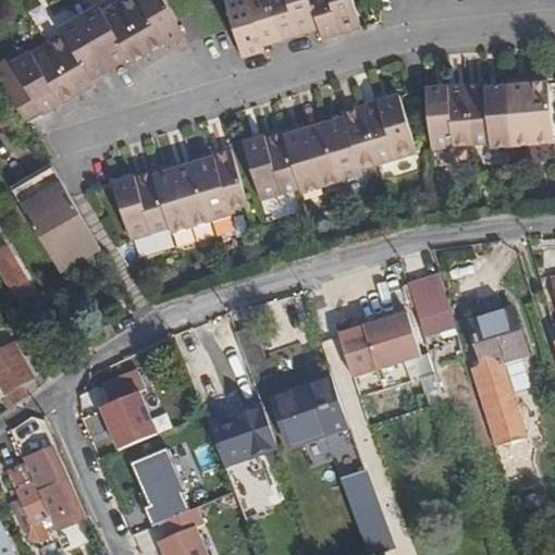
[(182,35),(165,8),(160,0),(118,0),(114,2),(146,53),(160,45),(161,48),(182,35)]
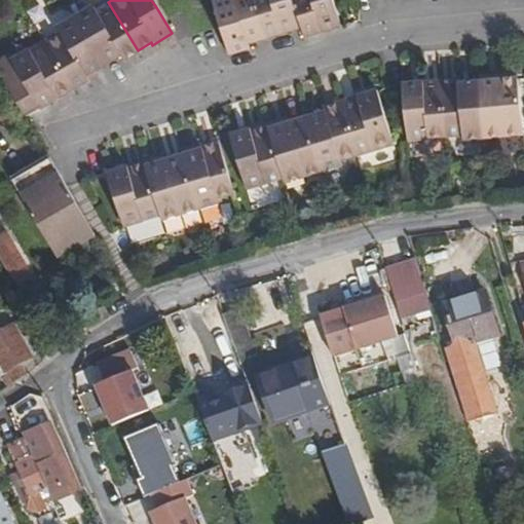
[(261,39),(249,0),(210,0),(227,54),(247,48),(246,43),(261,39)]
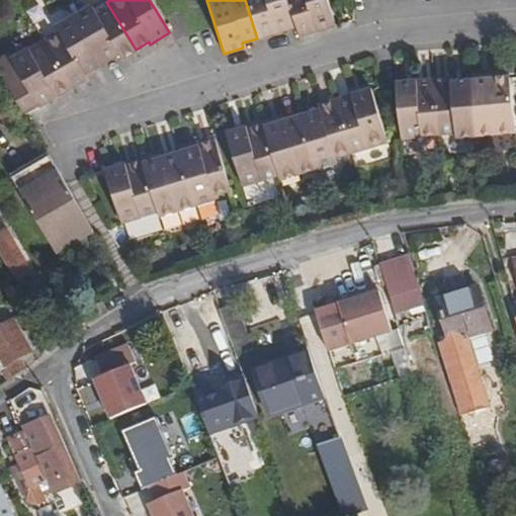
[(245,0),(257,38),(294,26),(285,0),(245,0)]
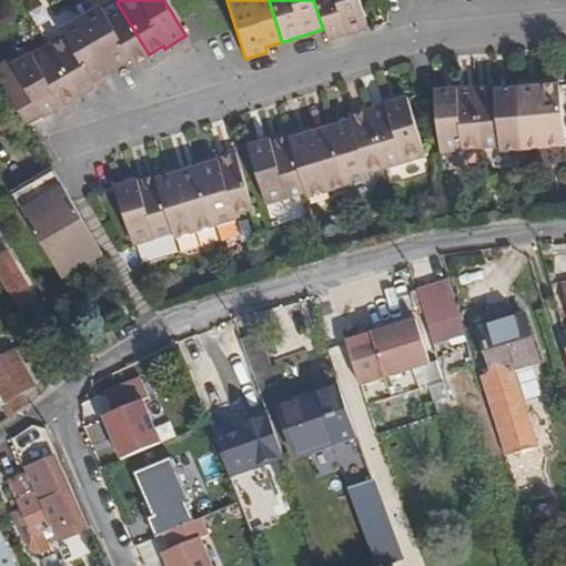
[(313,0),(323,29),(326,40),(366,27),(357,0),(313,0)]
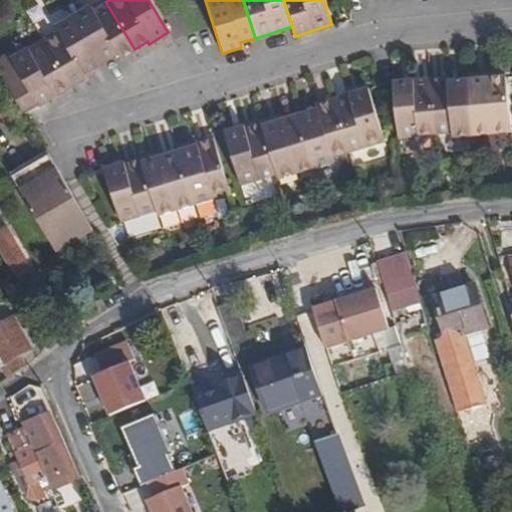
[(87,6),(71,16),(98,63),(115,54),(117,59),(135,49),(105,2),(90,11),(87,6)]
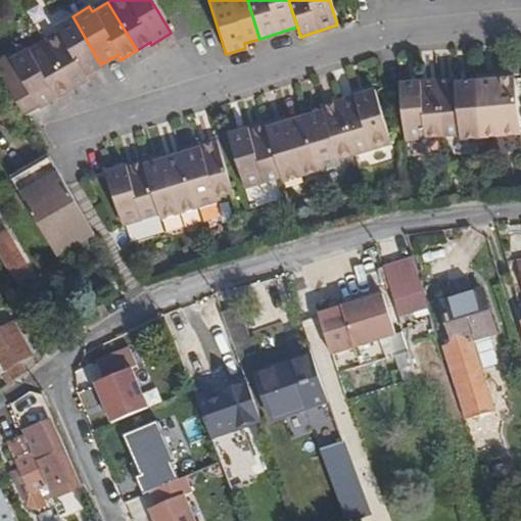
[(100,64),(73,16),(55,27),(57,32),(42,41),(69,89),(86,80),(83,75),(100,64)]
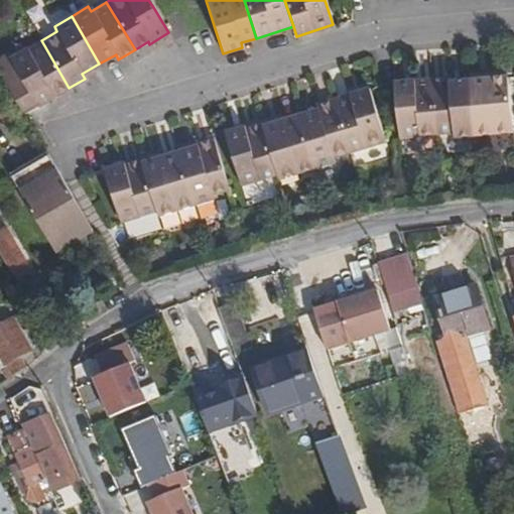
[(36,107),(69,88),(41,40),(9,59),(36,107)]
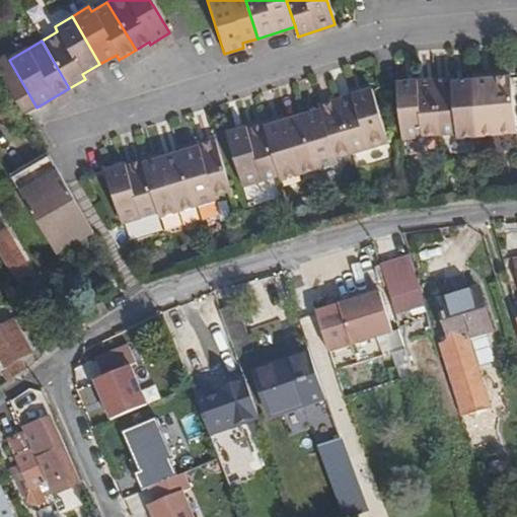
[(455,138),(476,136),(470,80),(450,82),(450,77),(432,79),(438,135),(454,133),(455,138)]
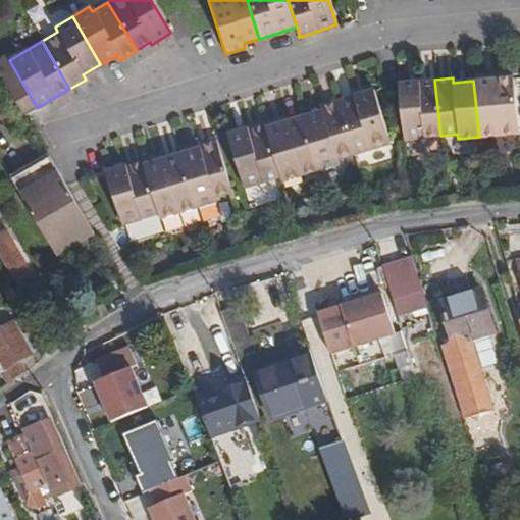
[(473,81),(479,137),(516,134),(511,78),(473,81)]
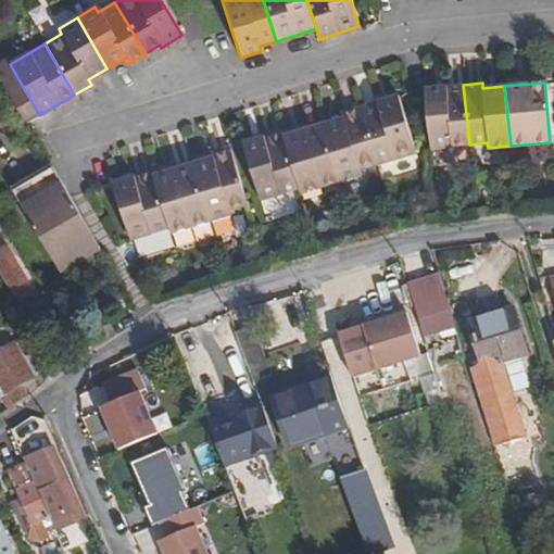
[(429,148),(469,145),(463,85),(424,88),(429,148)]
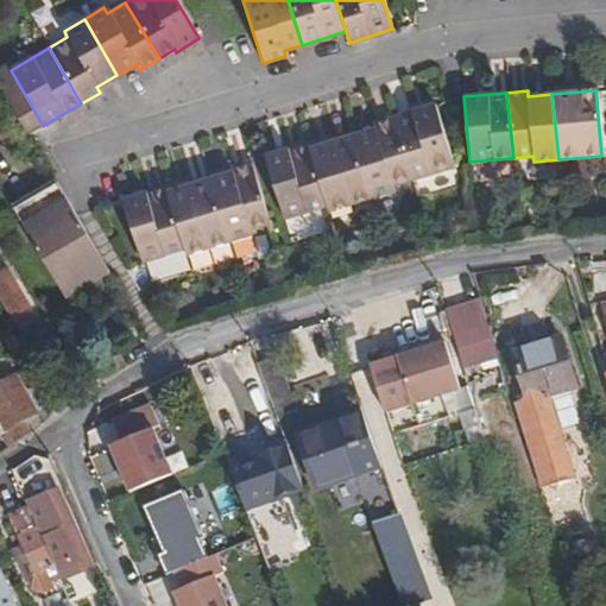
[(391,115),(411,180),(453,166),(433,103),(391,115)]
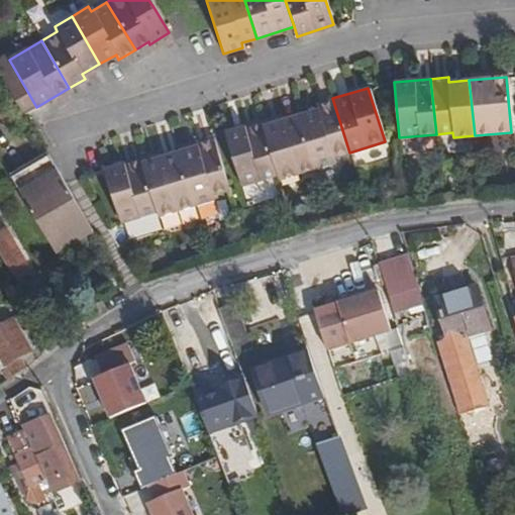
[(296,115),(313,169),(333,162),(332,158),(349,152),(332,98),(313,104),(315,109),(296,115)]
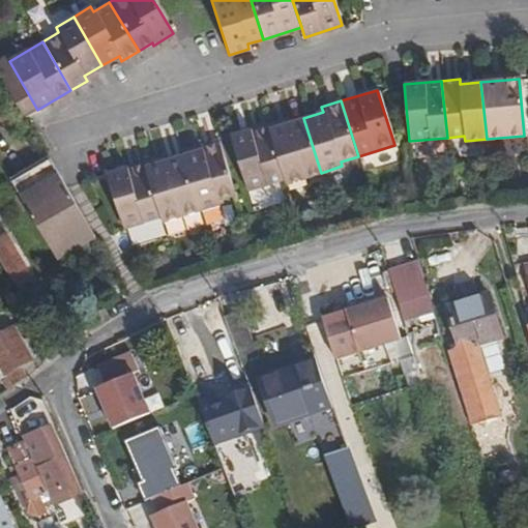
[(285,184),(321,173),(303,118),(268,129),(284,180),(285,184)]
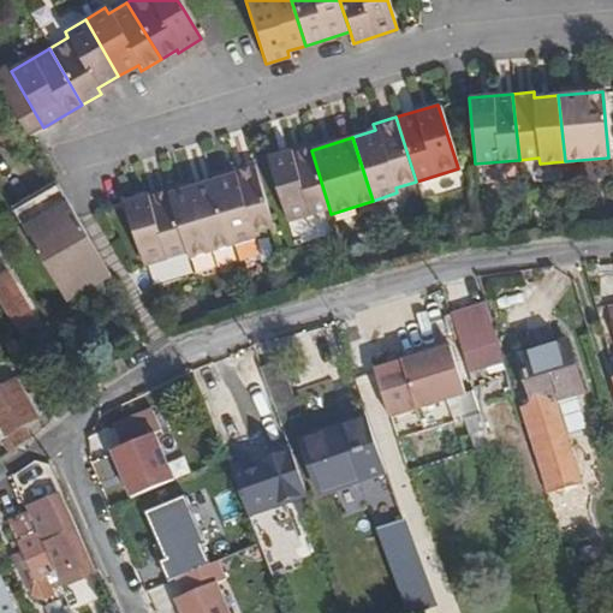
[(285,222),(329,209),(311,150),(309,144),(266,158),(285,222)]
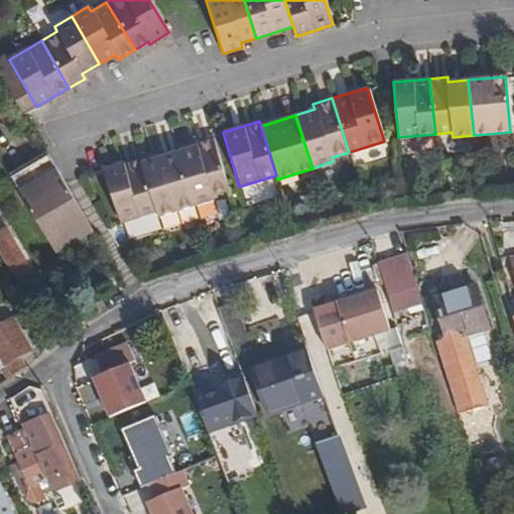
[(176,150),(194,206),(213,200),(213,195),(228,190),(211,135),(195,140),(195,144),(176,150)]
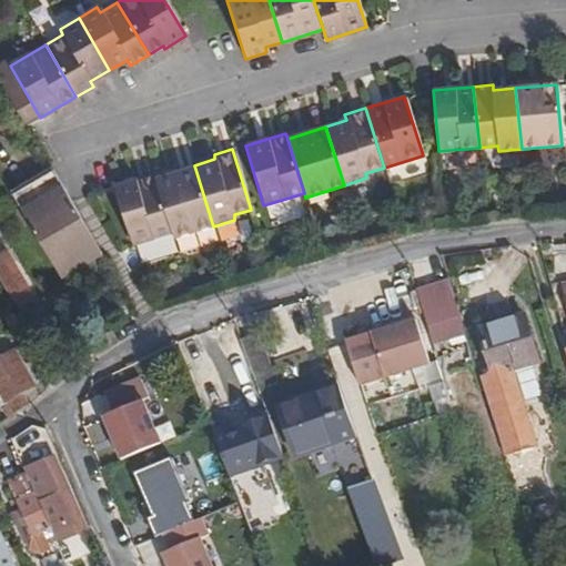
[(173,239),(213,226),(194,165),(154,178),(171,233),(173,239)]
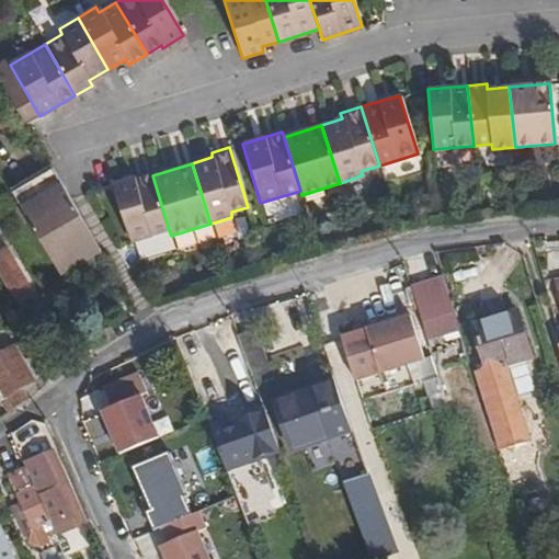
[(151,171),(111,183),(130,242),(169,230),(152,175),(151,171)]
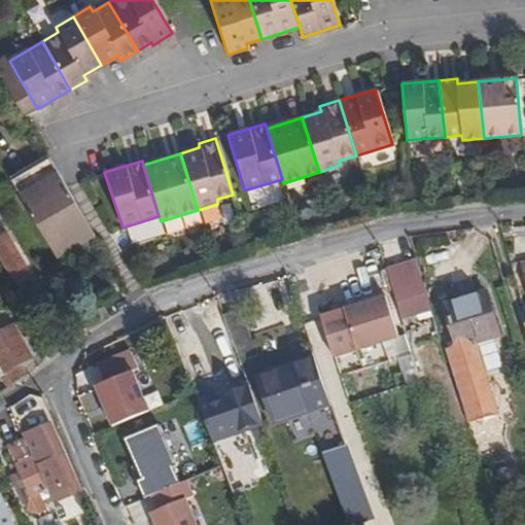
[(12,184),(55,258),(94,235),(51,163),(12,184)]
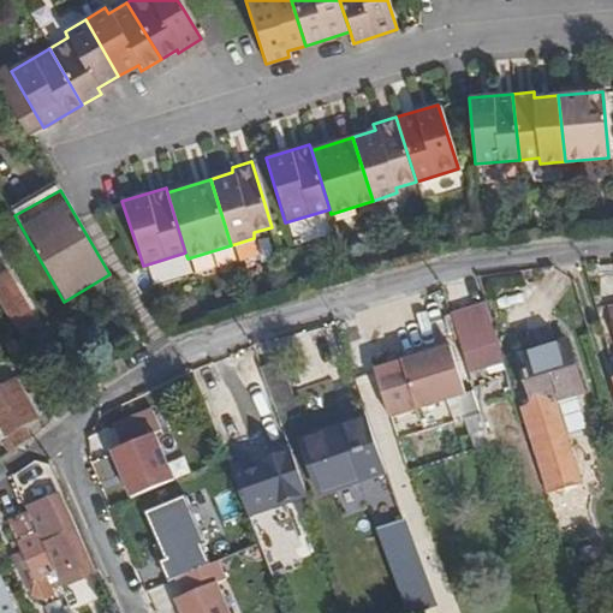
[(0,305),(12,326),(15,323),(21,333),(34,325),(29,316),(31,314),(0,262),(0,305)]
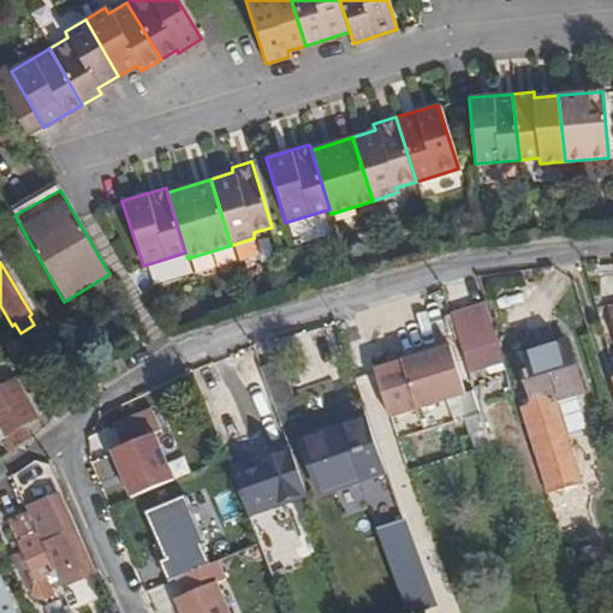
[(450,317),(460,353),(464,352),(468,363),(484,357),(482,347),(495,343),(484,305),(450,317)]
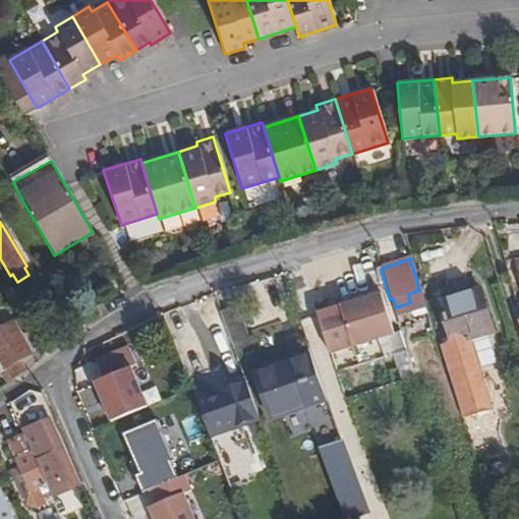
[(480,291),(438,302),(451,344),(441,347),(462,415),(491,407),(480,370),(502,365),(480,291)]
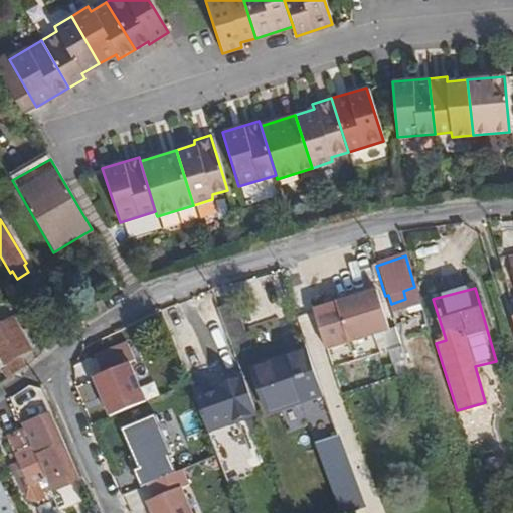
[(375,289),(311,307),(324,350),(351,342),(348,332),(385,321),(375,289)]
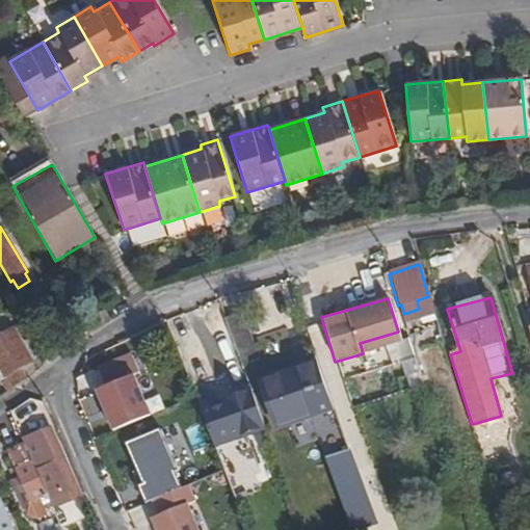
[(243,312),(223,318),(239,362),(260,355),(243,312)]
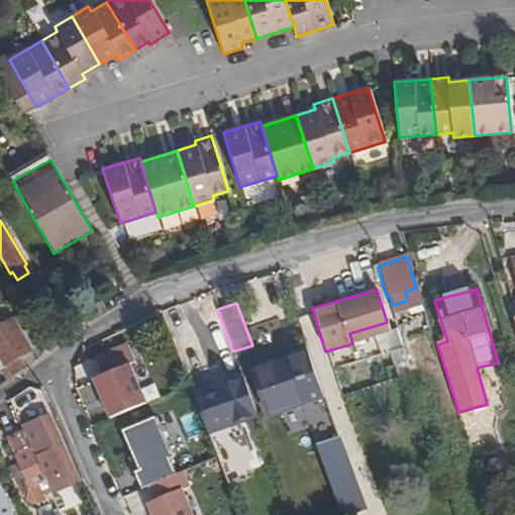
[(48,341),(30,310),(0,326),(0,359),(4,369),(0,372),(5,382),(36,358),(33,350),(46,342),(48,341)]
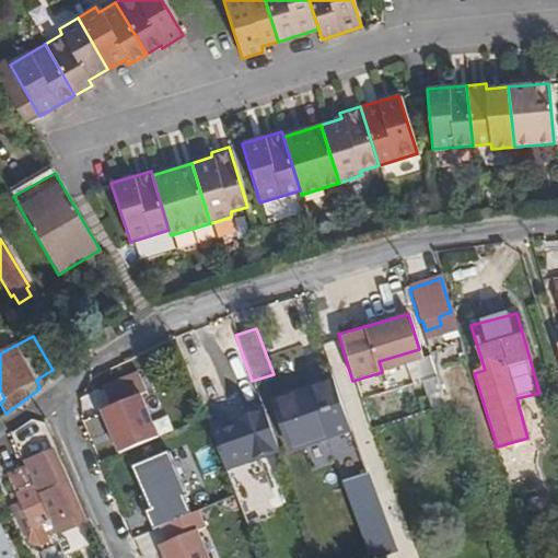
[(153,360),(125,374),(134,394),(160,381),(163,386),(175,381),(169,367),(160,371),(153,360)]
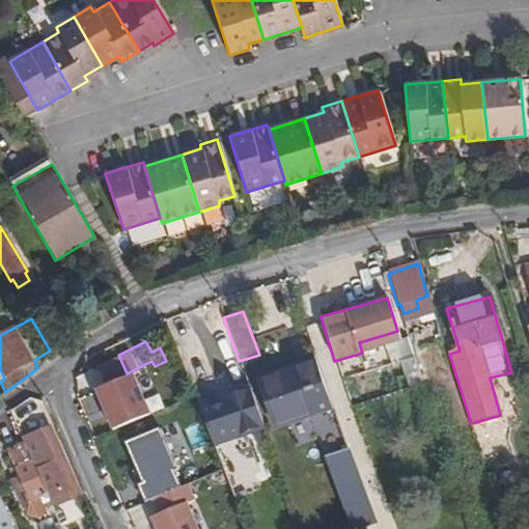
[(276,425),(309,415),(332,408),(316,363),(260,383),(276,425)]
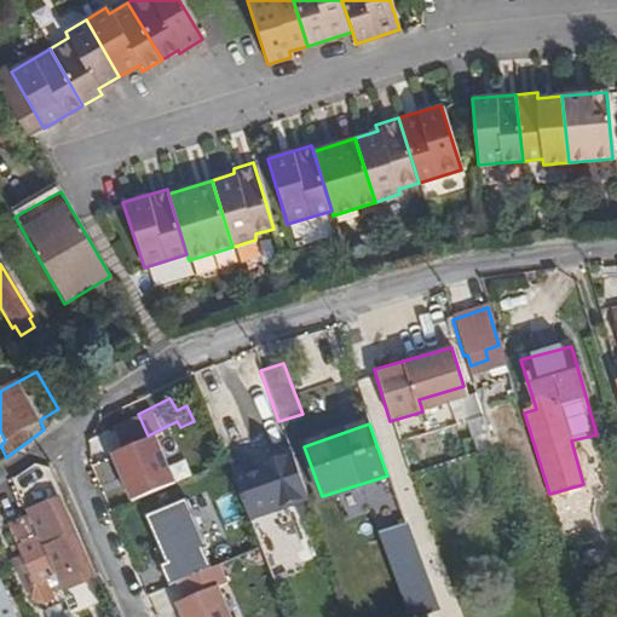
[(244,509),(249,522),(284,508),(307,500),(289,451),(230,471),(244,509)]
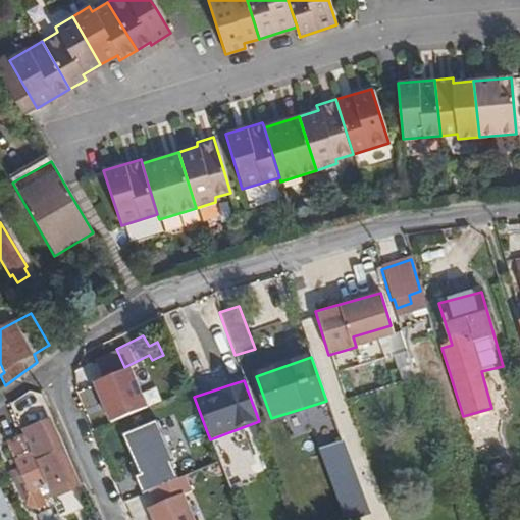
[(158,519),(202,519),(193,490),(193,474),(180,474),(180,461),(166,417),(141,425),(121,425),(121,434),(128,456),(128,509),(132,519),(141,519),(141,462),(156,509),(156,512),(158,519)]
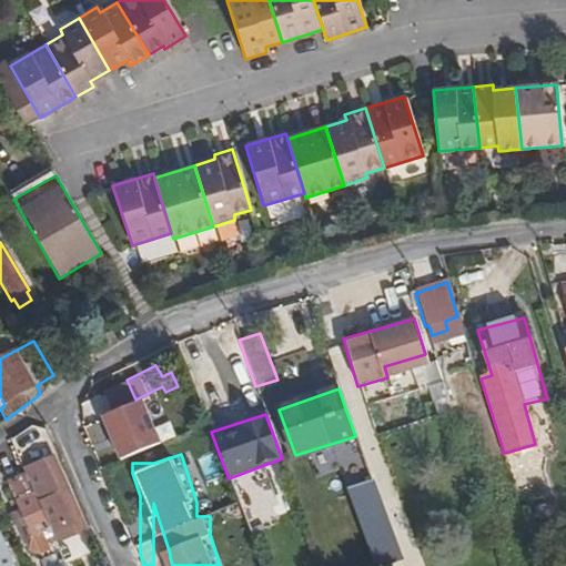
[(27,473),(51,529),(52,532),(66,526),(69,533),(83,527),(53,457),(26,468),(27,473)]
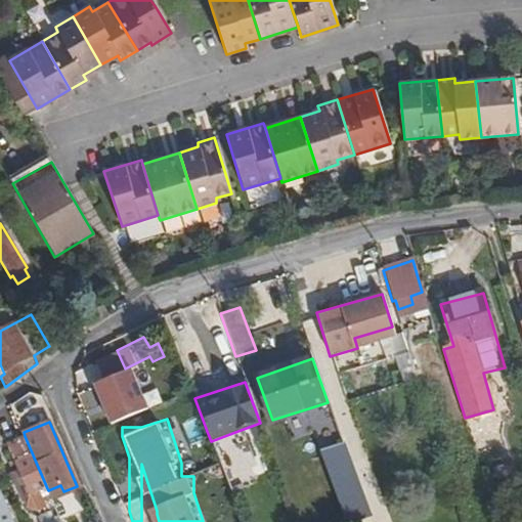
[(47,488),(25,436),(6,443),(17,469),(12,471),(22,495),(27,492),(29,496),(42,490),(47,488)]
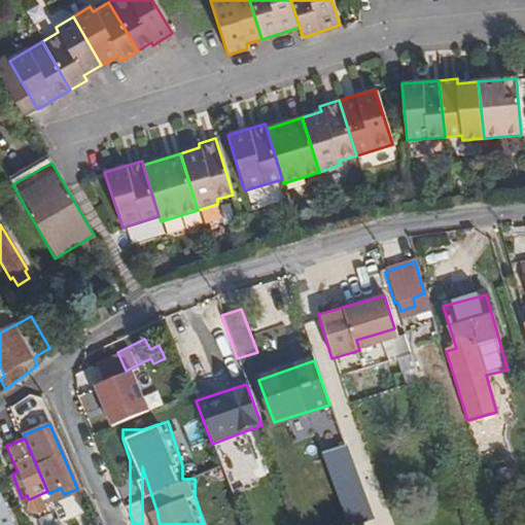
[(0,524),(19,524),(5,490),(0,491),(0,524)]
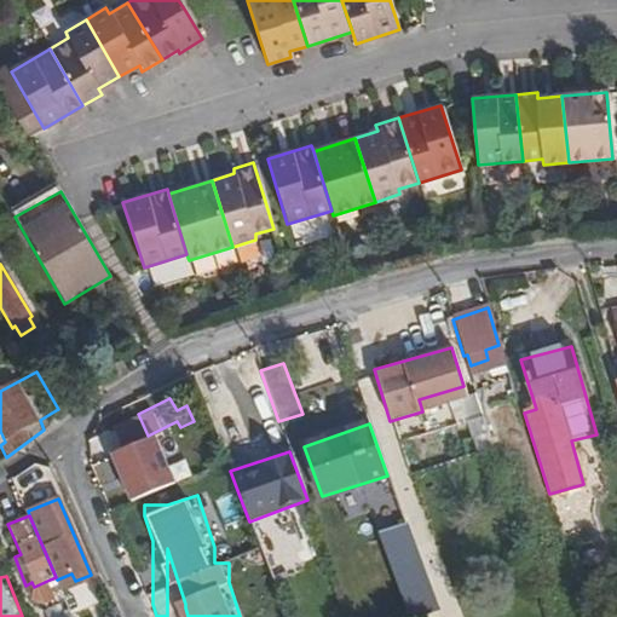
[(56,577),(50,580),(52,589),(47,592),(57,616),(71,616),(57,580),(56,577)]
